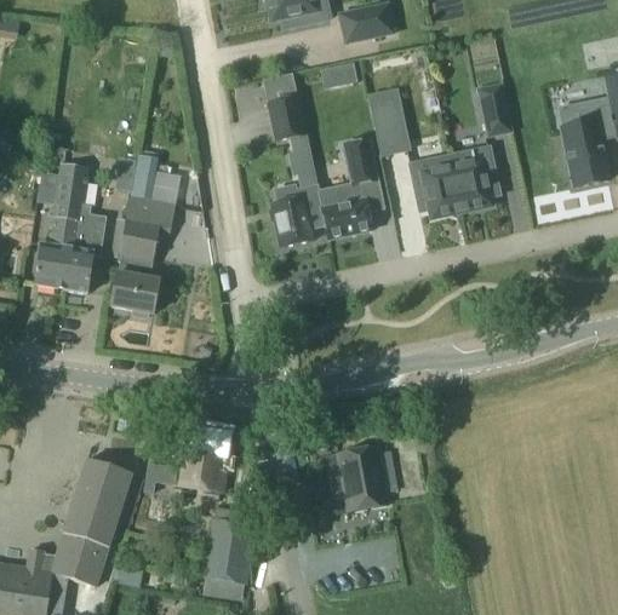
[(331,18),(326,0),(269,0),(274,19),(281,17),(284,29),(331,18)]
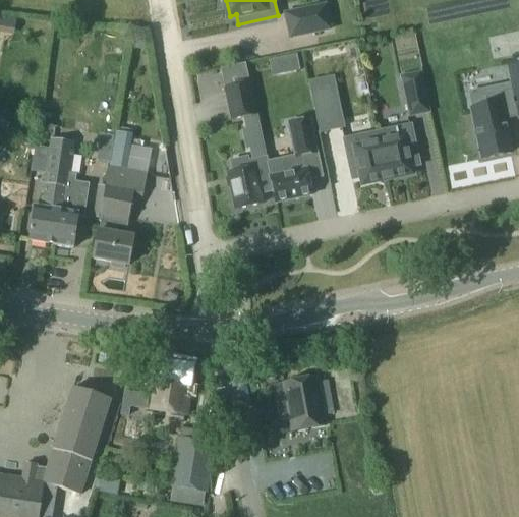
[(331,27),(326,4),(286,12),(291,37),(331,27)]
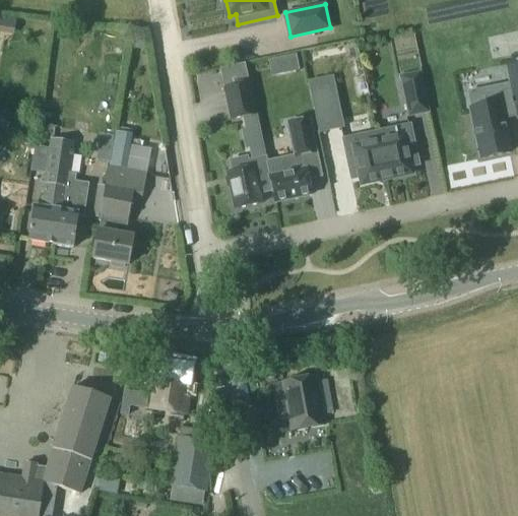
[(221,68),(225,87),(224,87),(232,118),(256,113),(250,82),(246,63),(221,68)]
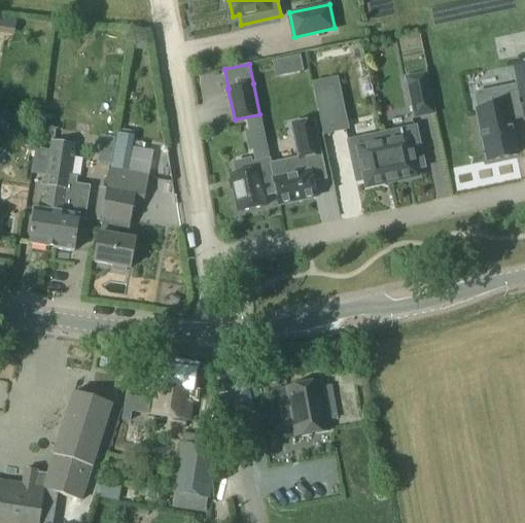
[(485,143),(488,159),(518,152),(511,118),(524,115),(524,65),(515,68),(519,89),(491,95),(493,107),(478,110),(482,126),(478,127),(482,144),(485,143)]
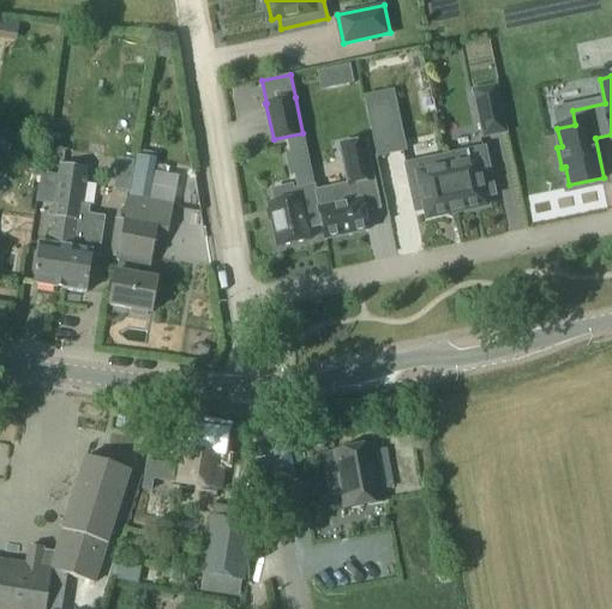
[(498,84),(474,89),(484,136),(508,131),(498,84)]
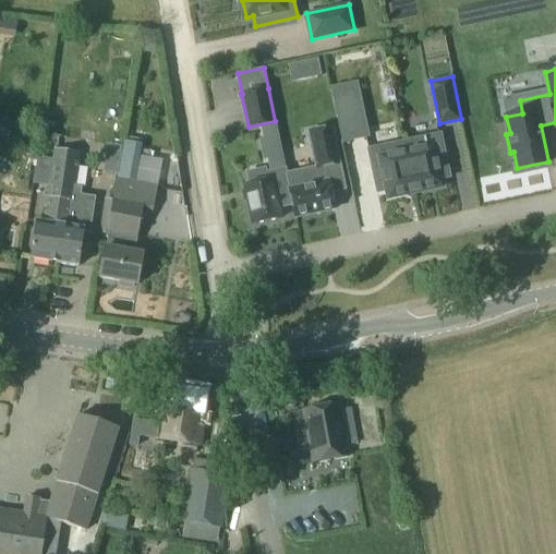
[(358,82),(334,86),(345,140),(369,134),(358,82)]
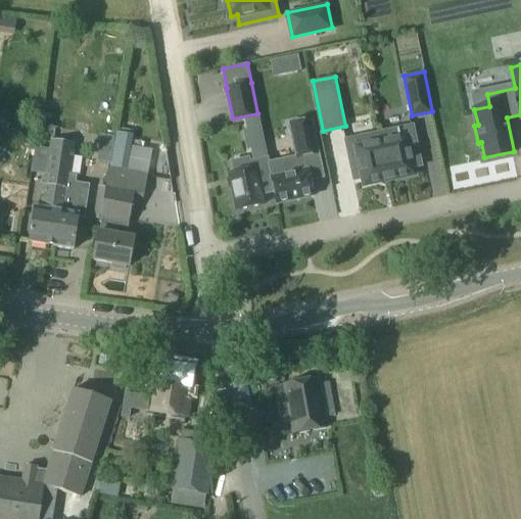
[(296,155),(269,161),(275,190),(278,202),(279,201),(313,193),(313,194),(314,194),(311,179),(325,176),(312,118),(289,123),(296,155)]
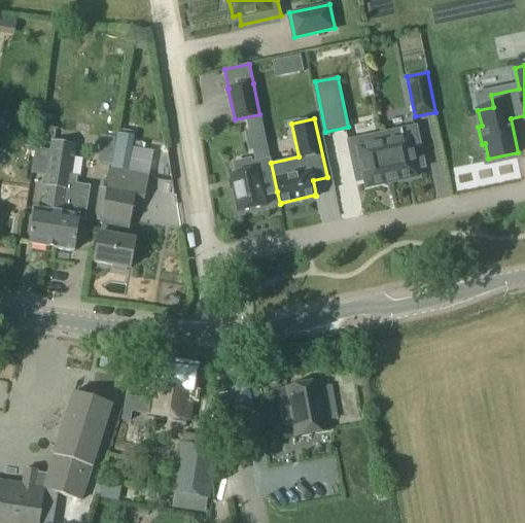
[(26,121),(23,143),(37,145),(40,123),(26,121)]
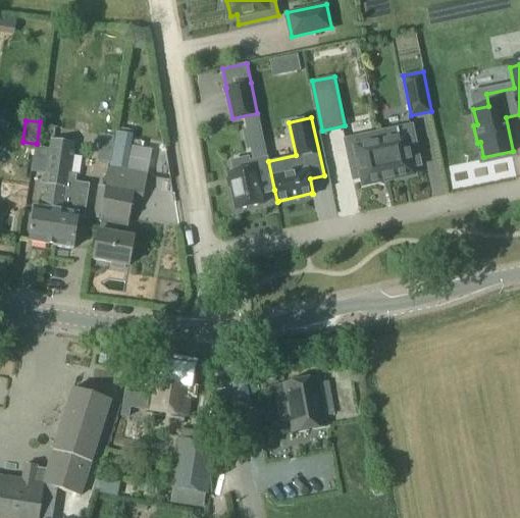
[(412,124),(379,131),(390,176),(413,172),(411,166),(421,164),(412,124)]
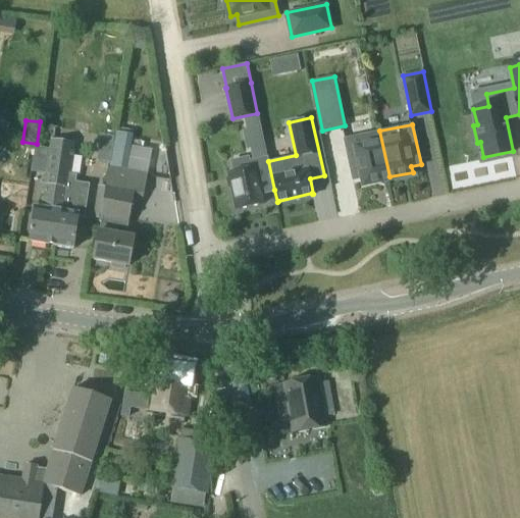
[(390,176),(379,131),(346,139),(354,178),(364,176),(365,183),(390,176)]
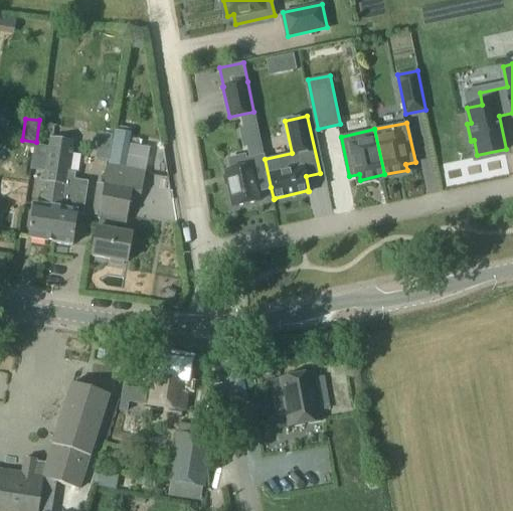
[(35,202),(30,235),(73,242),(78,209),(84,209),(89,179),(68,176),(71,148),(51,145),(35,143),(31,167),(41,168),(40,179),(43,179),(45,169),(46,169),(41,202),(35,202)]
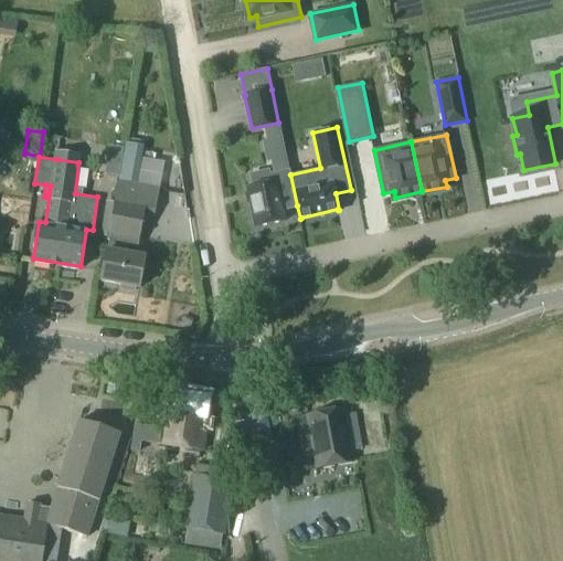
[(115,162),(113,173),(134,177),(136,166),(115,162)]
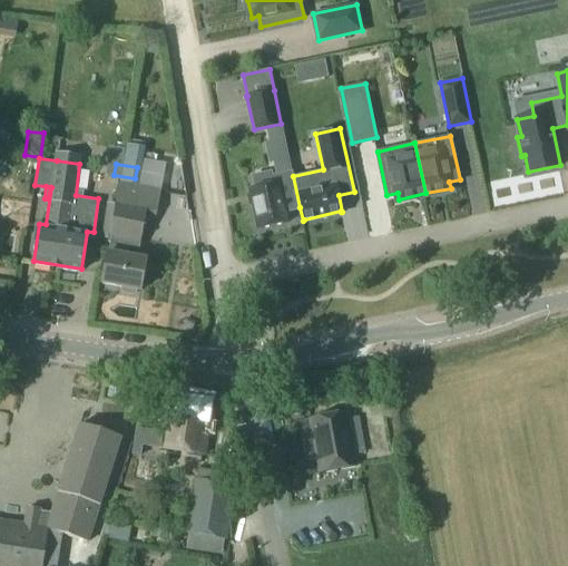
[(300,207),(293,176),(293,172),(273,175),(272,171),(253,175),(256,187),(251,188),(258,227),(289,221),(286,211),(300,207)]
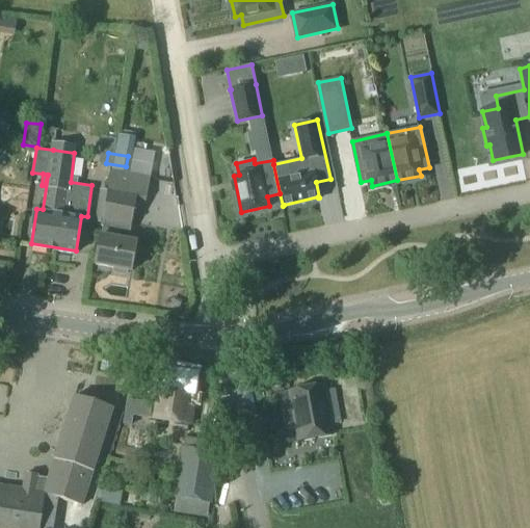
[(102,235),(97,264),(115,267),(114,272),(117,272),(128,274),(129,269),(132,270),(137,241),(121,238),(122,229),(130,230),(136,195),(143,196),(144,196),(149,177),(112,170),(103,226),(104,226),(102,235)]
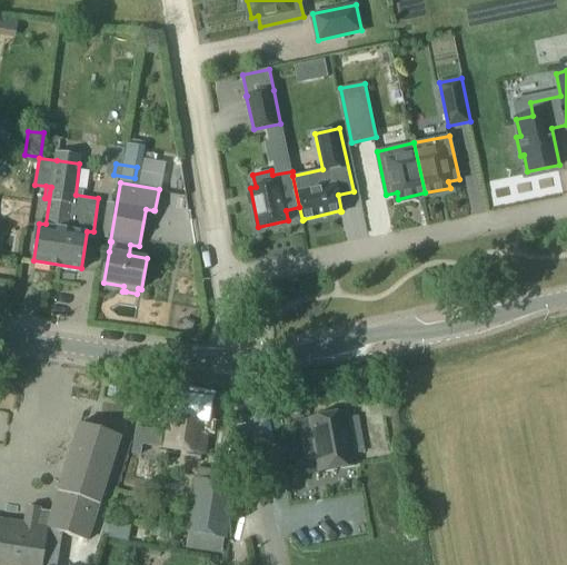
[(169,392),(162,446),(206,453),(214,397),(169,392)]
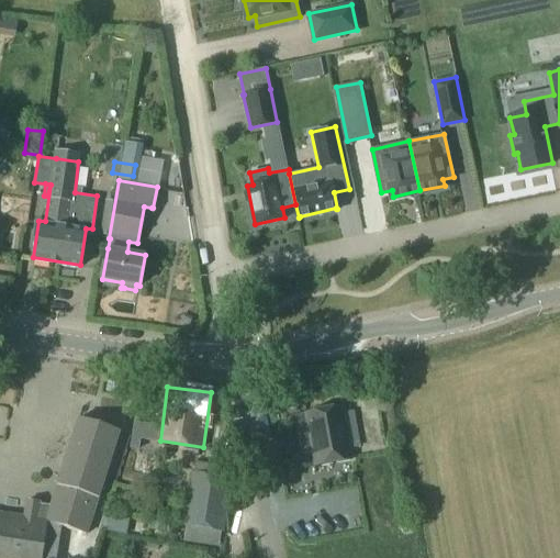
[(344,404),(306,411),(315,464),(353,457),(344,404)]
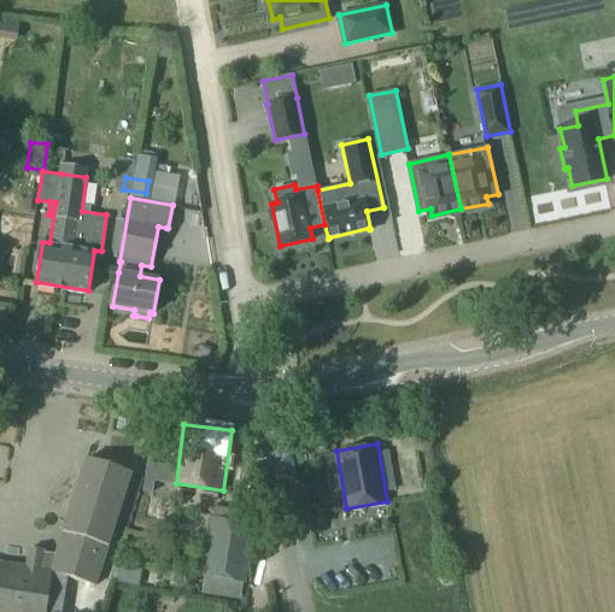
[(0,611),(64,611),(65,607),(66,592),(69,577),(97,587),(132,474),(87,459),(57,555),(45,553),(45,552),(31,549),(28,568),(0,563),(0,611)]
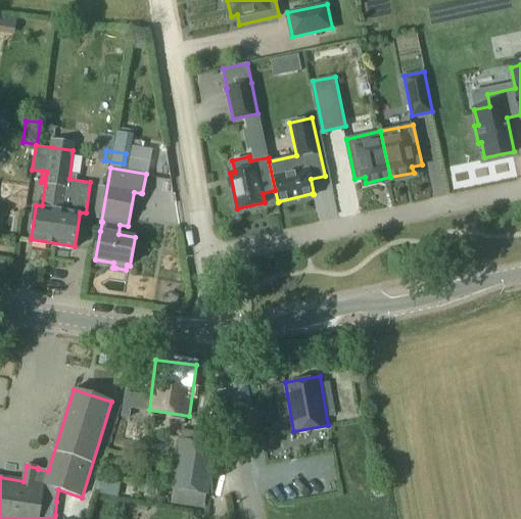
[(181,439),(174,488),(209,493),(217,445),(181,439)]
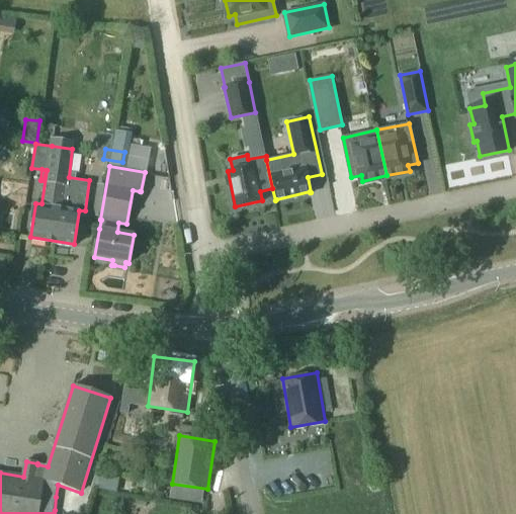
[(100,473),(97,487),(116,491),(119,477),(100,473)]
